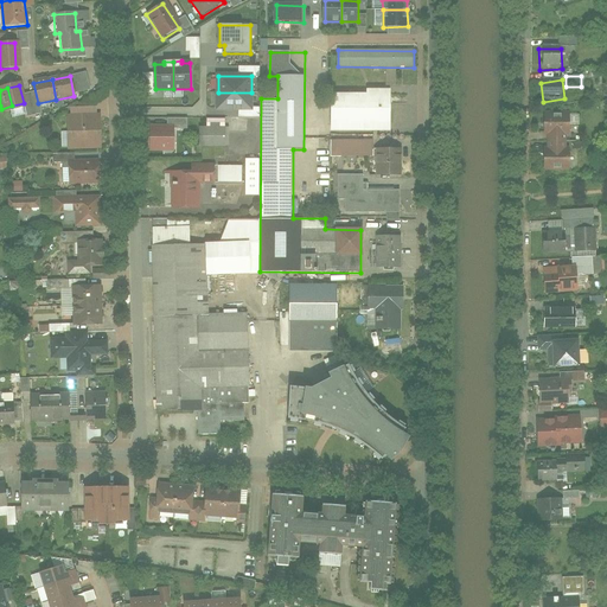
[(365,94),(330,94),(330,131),(389,131),(389,90),(365,90),(365,94)]
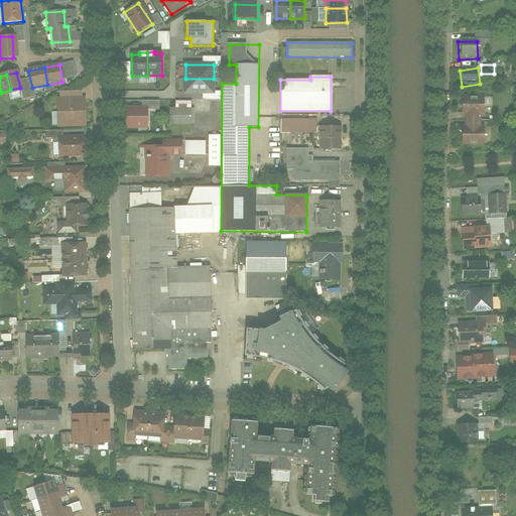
[(214,79),(185,79),(185,93),(214,92),(214,79)]
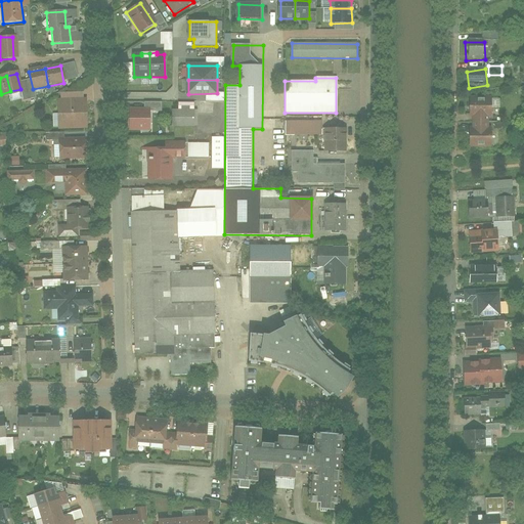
[(8,94),(10,100),(22,98),(20,92),(8,94)]
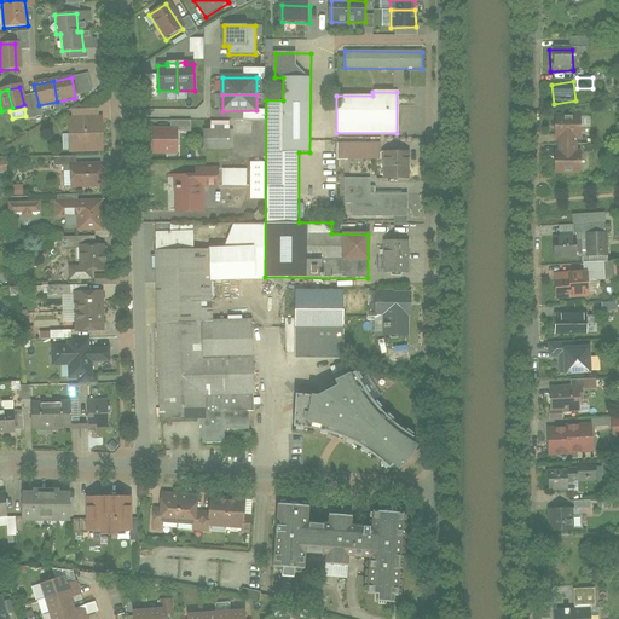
[(68,120),(70,152),(104,150),(103,117),(68,120)]
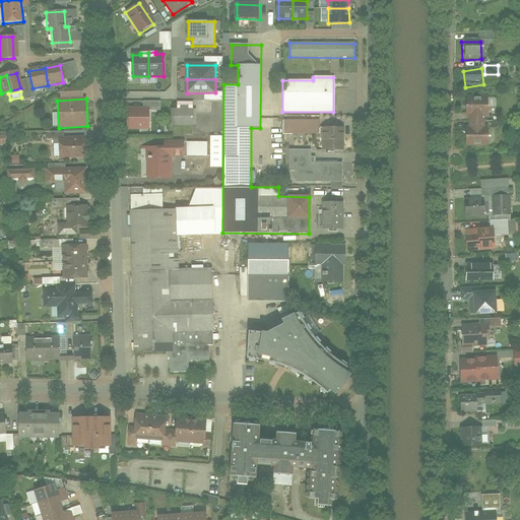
[(486,113),(485,101),(464,102),(465,115),(470,114),(471,131),(466,132),(467,143),(489,141),(488,129),(483,130),(481,113),(486,113)]
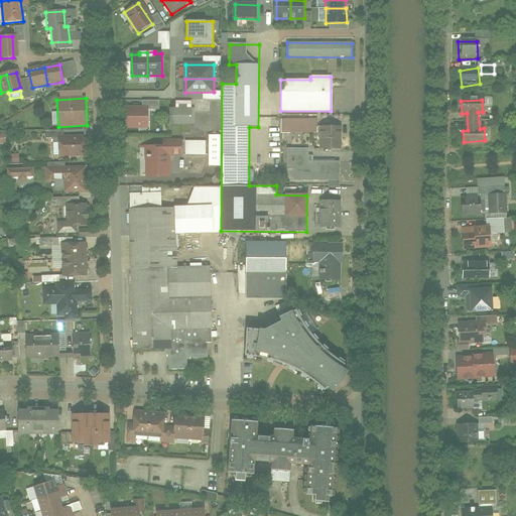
[(127,124),(148,125),(148,110),(128,109),(127,124)]
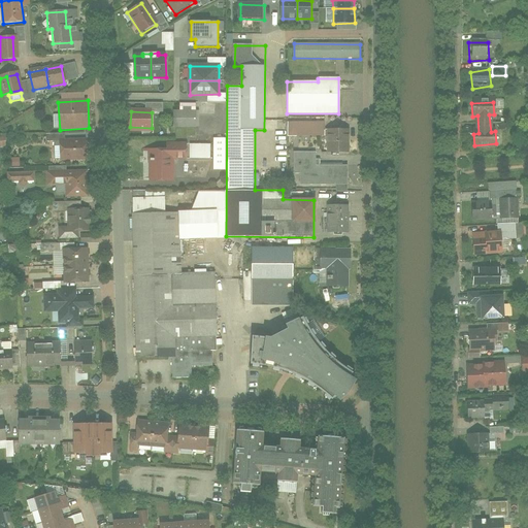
[(174,127),(197,127),(197,112),(174,112),(174,127)]
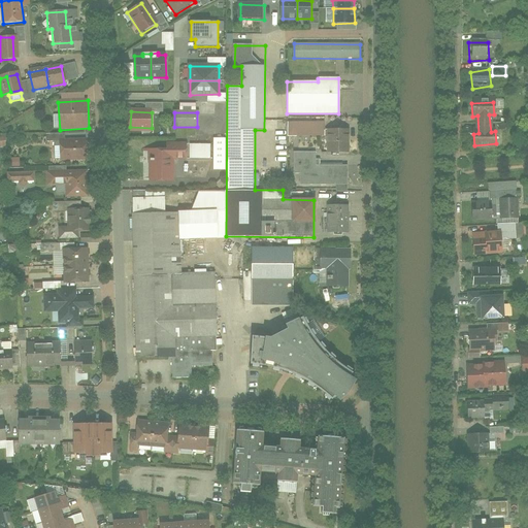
[(288,122),(288,135),(324,135),(324,151),(340,151),(340,129),(324,129),(324,122),(288,122)]
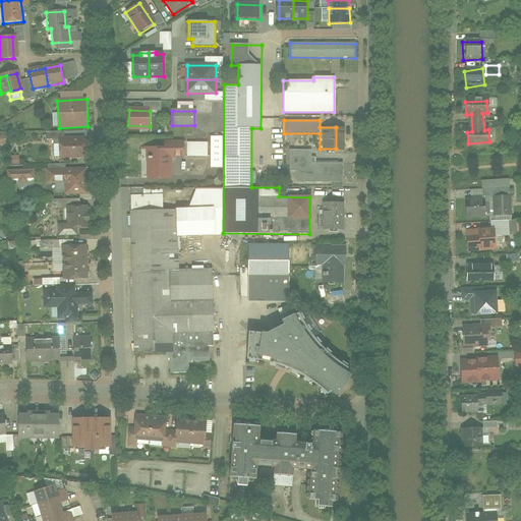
[(60,138),(61,159),(85,157),(84,136),(60,138)]
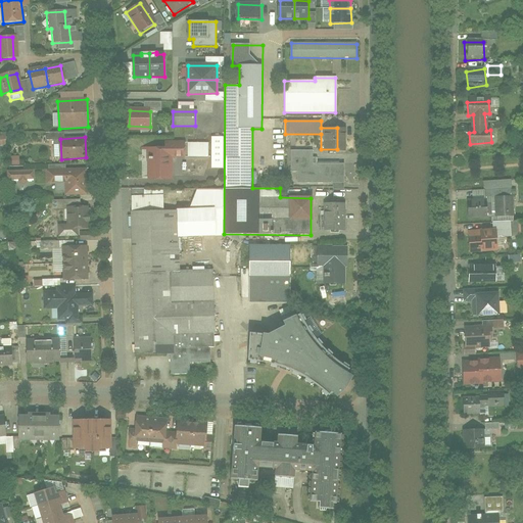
[(148,148),(149,180),(167,180),(167,158),(185,157),(184,142),(162,142),(162,148),(148,148)]
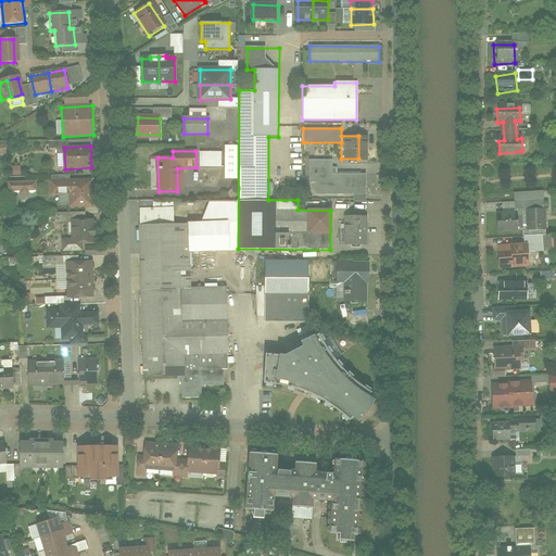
[(353,202),(365,202),(365,174),(332,174),(332,160),(308,160),(308,182),(316,182),(316,194),(353,194),(353,202)]
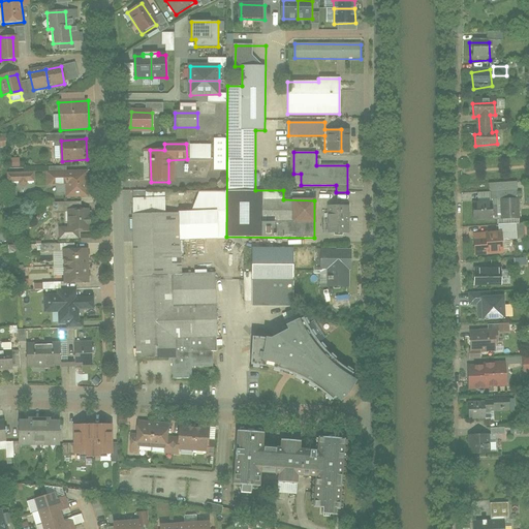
[(19,166),(19,158),(9,158),(9,166),(19,166)]
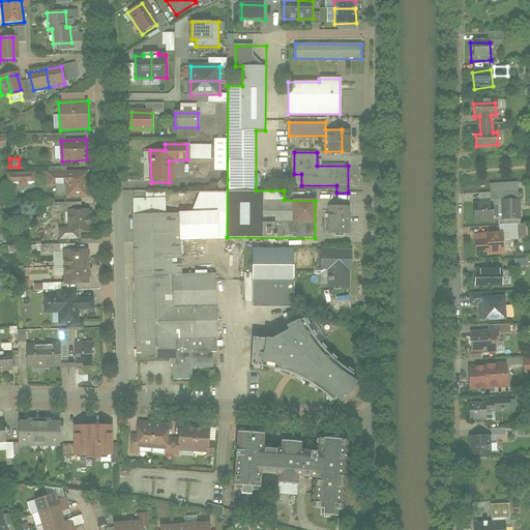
[(64,186),(65,198),(88,197),(86,171),(46,173),(47,187),(64,186)]
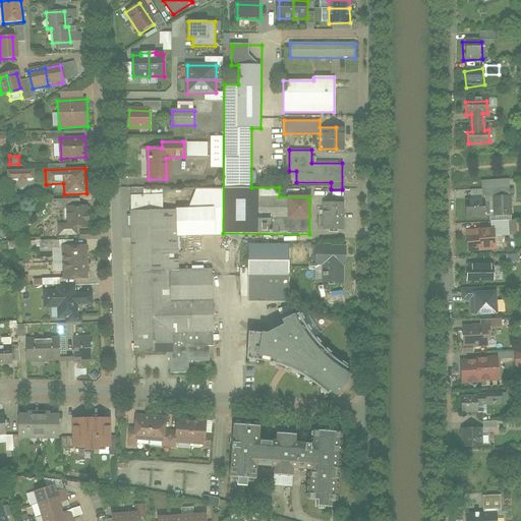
[(34,180),(34,169),(6,169),(6,180),(34,180)]
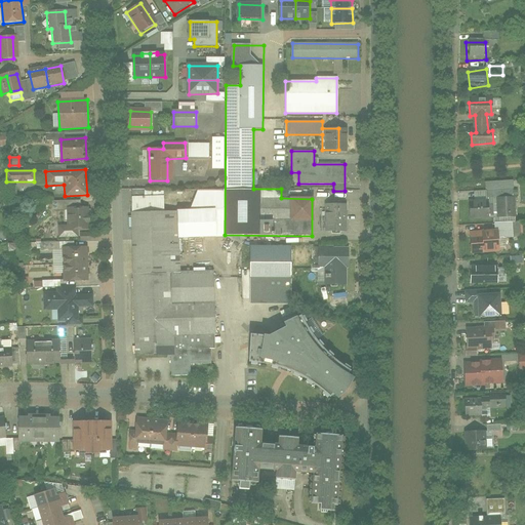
[(132,196),(136,356),(171,355),(171,376),(190,375),(189,364),(213,363),(211,276),(179,277),(178,240),(215,240),(214,209),(164,211),(163,196),(132,196)]
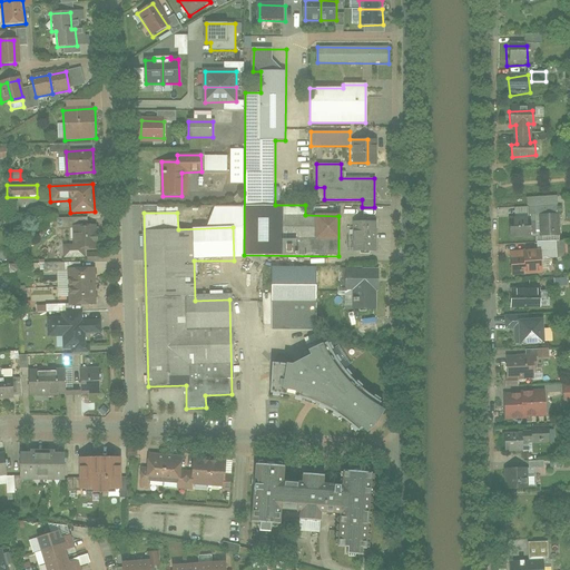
[(62,245),(62,258),(85,257),(85,248),(91,248),(89,225),(86,225),(85,217),(57,219),(57,229),(70,228),(71,245),(62,245)]
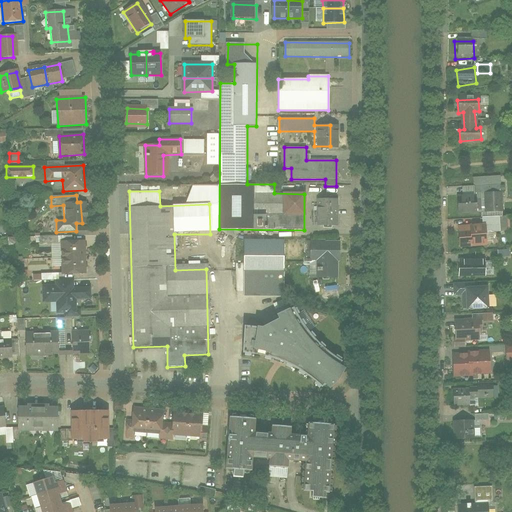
[(477,212),(476,196),(458,196),(459,213),(477,212)]
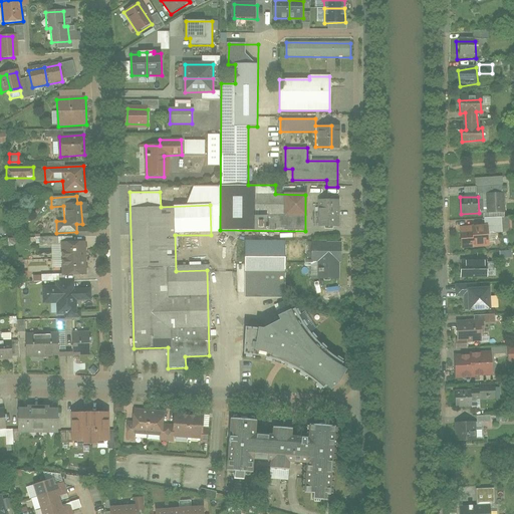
[(335,199),(317,199),(317,227),(336,227),(335,199)]
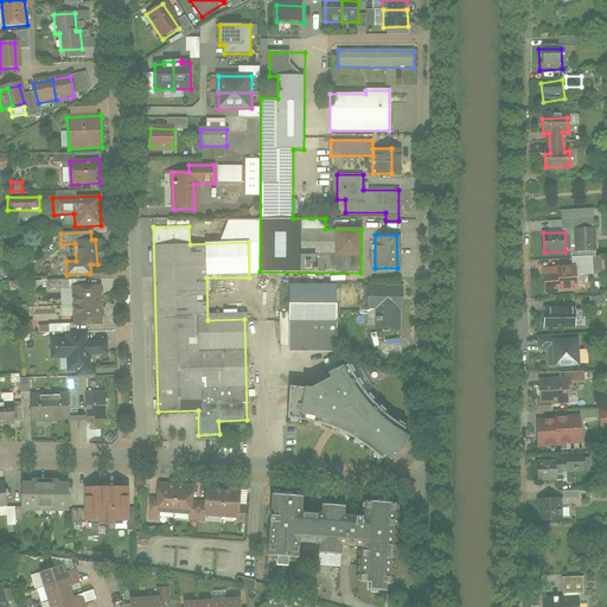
[(582,291),(580,266),(547,268),(549,293),(582,291)]
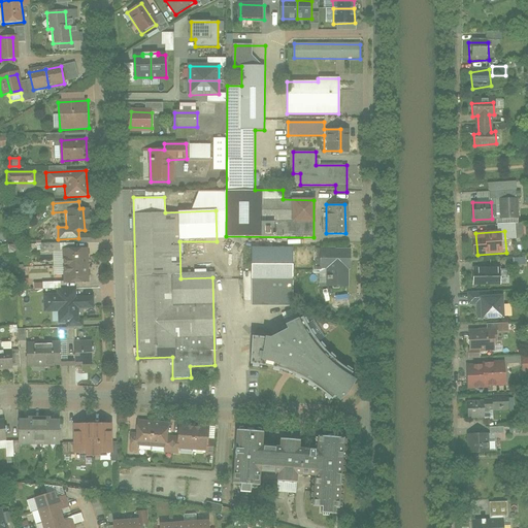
[(242,245),(241,305),(294,305),(295,246),(242,245)]
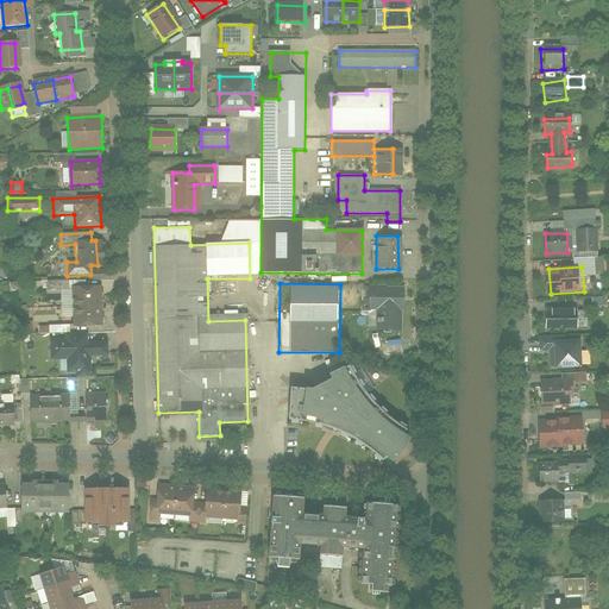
[(92,287),(70,287),(71,307),(93,306),(92,287)]
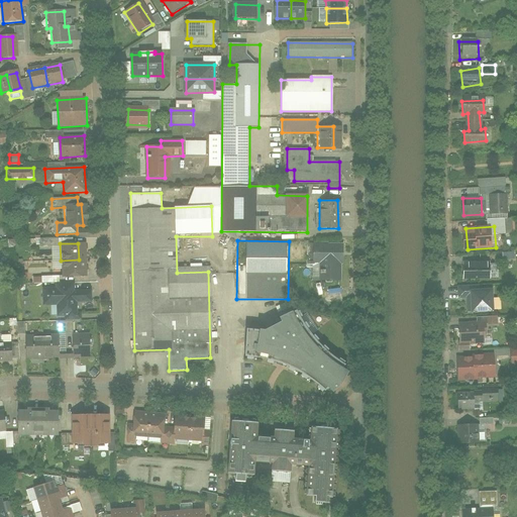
[(320,264),(320,282),(338,282),(337,264),(342,264),(342,244),(314,244),(314,264),(320,264)]
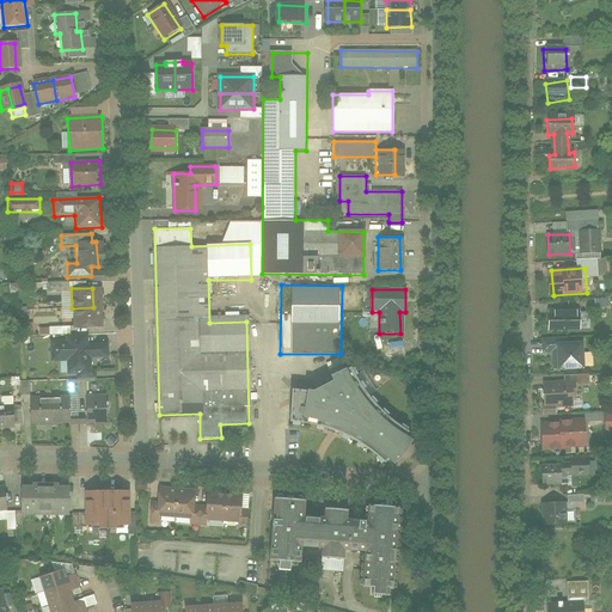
[(93,307),(72,308),(73,329),(95,328),(93,307)]
